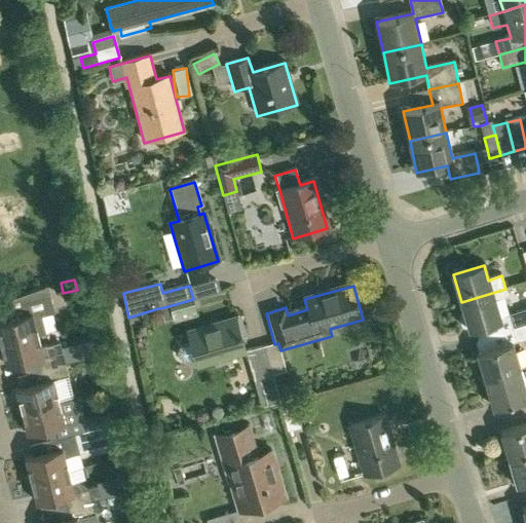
[(461,302),(465,314),(461,315),(459,320),(462,327),(465,329),(470,328),(470,330),(500,321),(494,301),(508,297),(505,289),(461,302)]
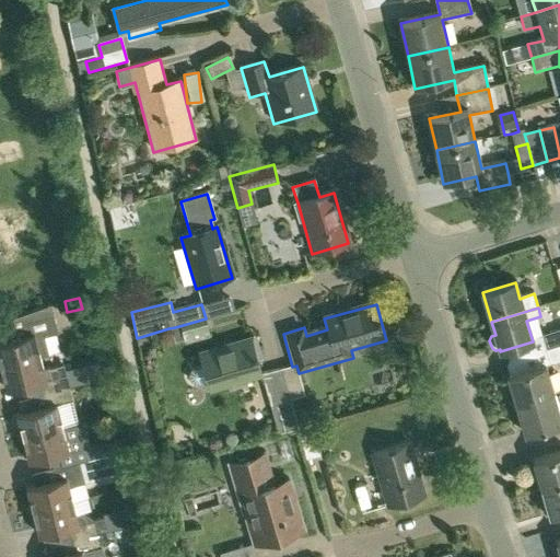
[(24,337),(0,343),(0,364),(1,368),(41,357),(49,355),(45,336),(58,333),(54,315),(21,324),(24,337)]
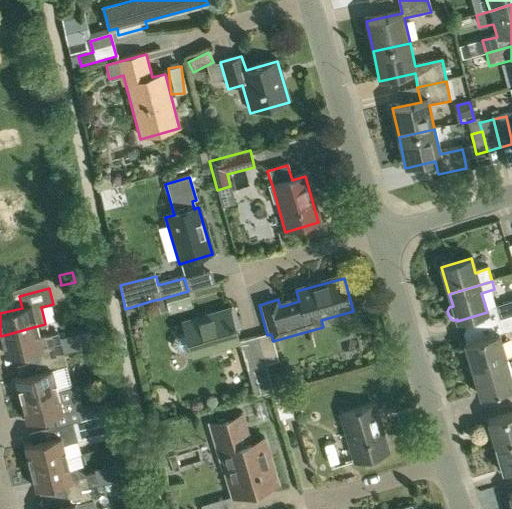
[(189,296),(165,302),(168,314),(192,308),(189,296)]
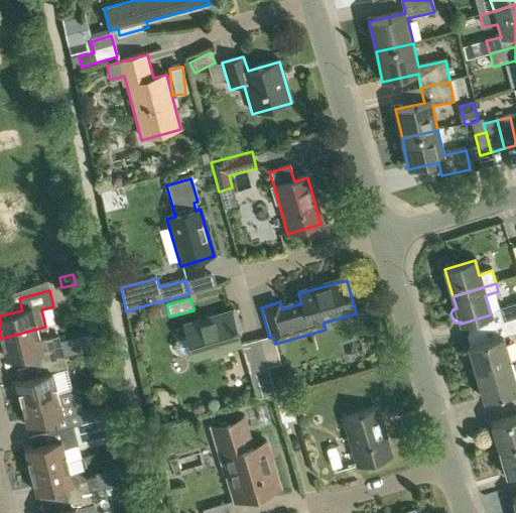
[(515,304),(515,305),(515,304),(499,309),(503,323),(515,318),(515,304)]
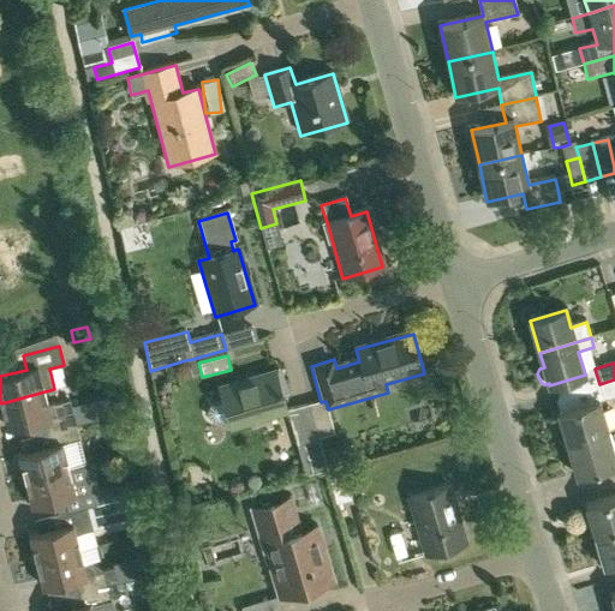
[(287,413),(275,373),(219,390),(224,403),(214,407),(210,408),(209,413),(208,418),(212,421),(215,424),(219,423),(228,420),(231,430),(287,413)]
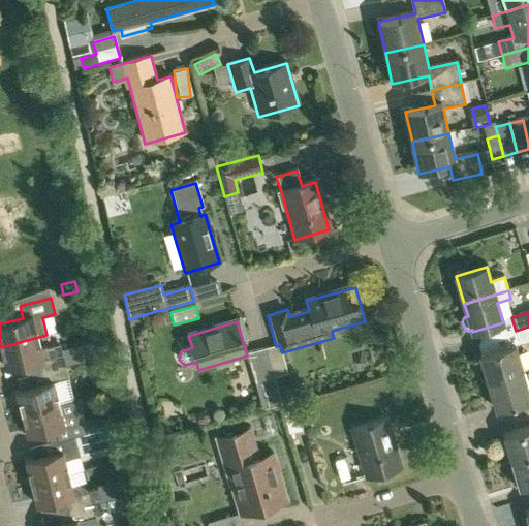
[(528,327),(516,331),(520,344),(528,341),(528,327)]
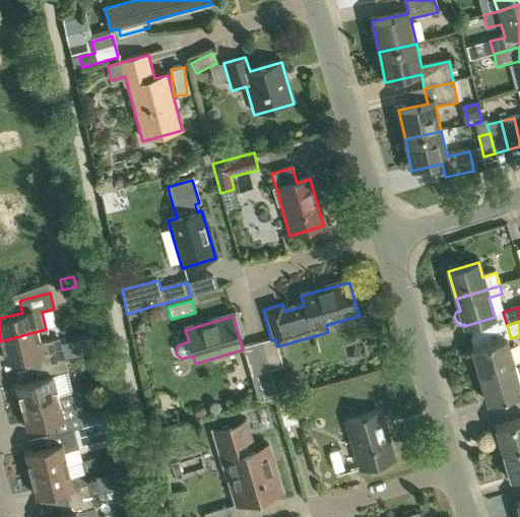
[(38,331),(1,341),(6,363),(37,354),(41,367),(65,360),(59,337),(41,342),(38,331)]
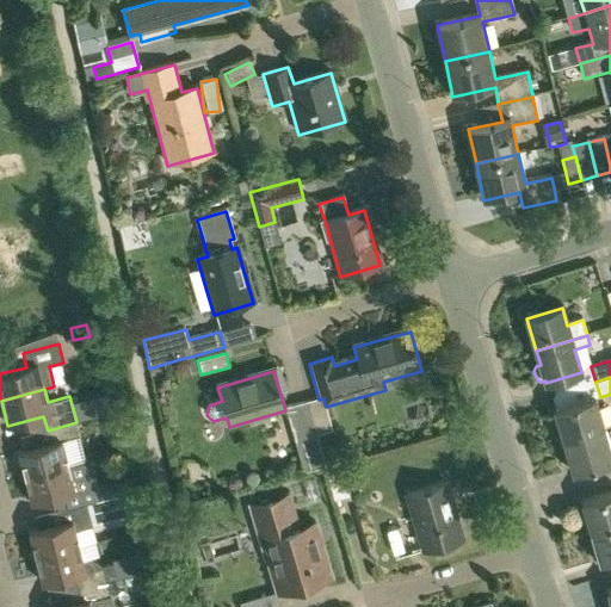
[(307,403),(316,437),(332,432),(333,432),(326,407),(323,398),(319,400),(307,403)]
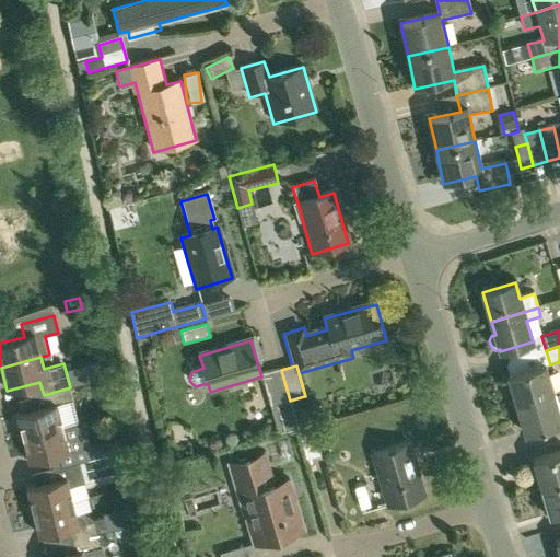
[(516,405),(555,394),(546,366),(508,376),(516,405)]
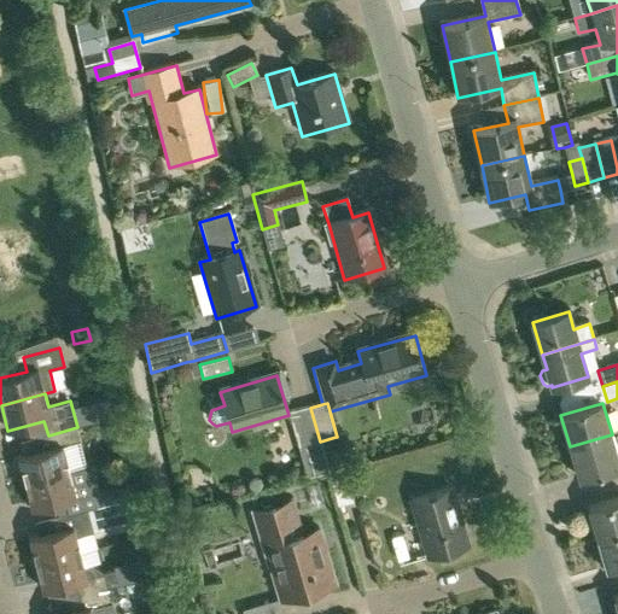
[(324,454),(320,442),(310,408),(293,413),(297,424),(291,426),(308,480),(328,474),(330,474),(330,473),(324,454)]
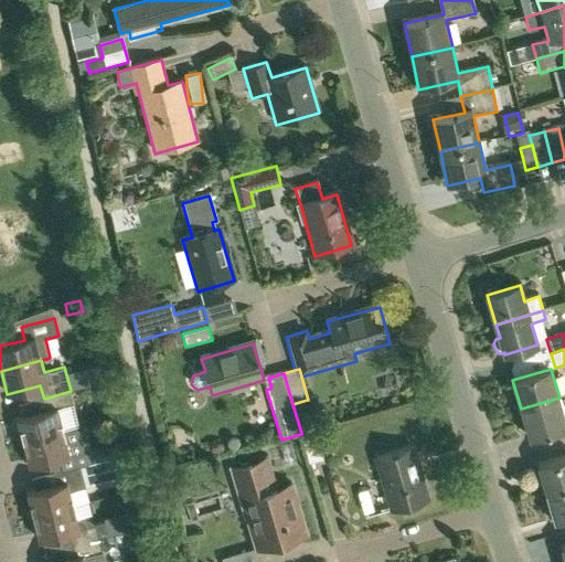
[(21,417),(18,419),(23,442),(63,432),(63,431),(80,426),(74,405),(71,393),(71,391),(44,399),(48,411),(21,417)]
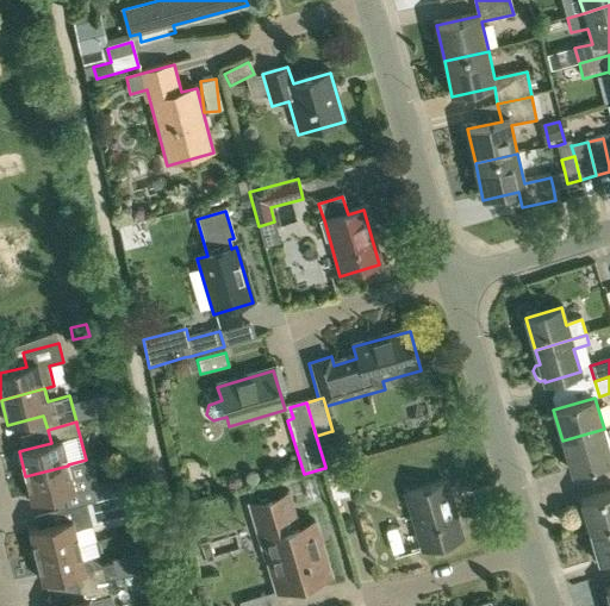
[(609,449),(604,429),(562,441),(572,474),(609,462),(609,449)]
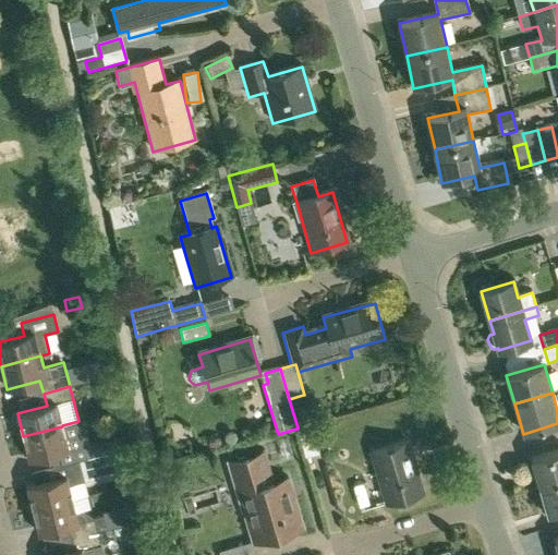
[(303,395),(289,399),(292,410),(306,407),(303,395)]
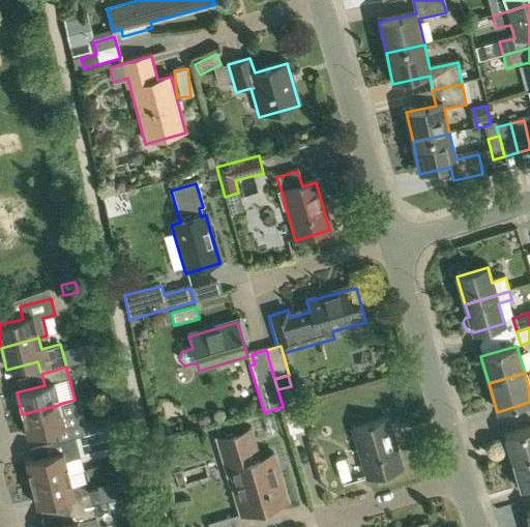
[(59,405),(22,414),(27,437),(55,430),(58,441),(58,442),(76,437),(84,436),(84,435),(81,423),(79,415),(75,401),(59,405)]
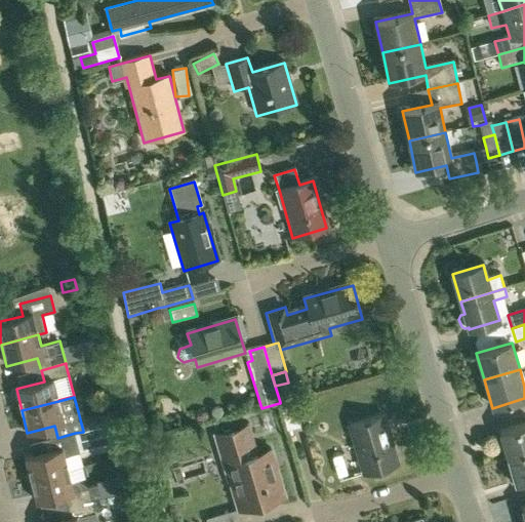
[(280,403),(279,403),(287,432),(303,428),(293,399),(280,402),(280,403)]
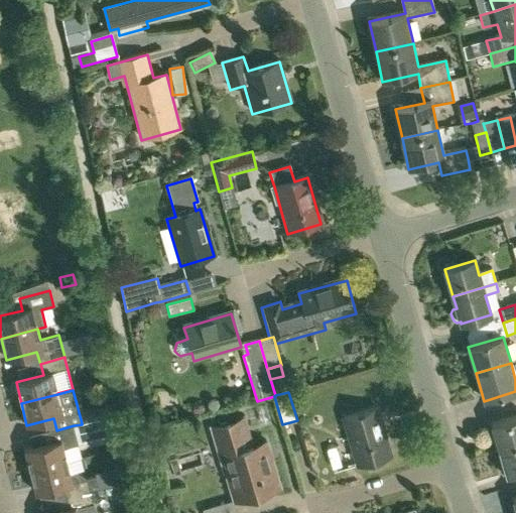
[(358,467),(390,457),(376,409),(344,419),(358,467)]
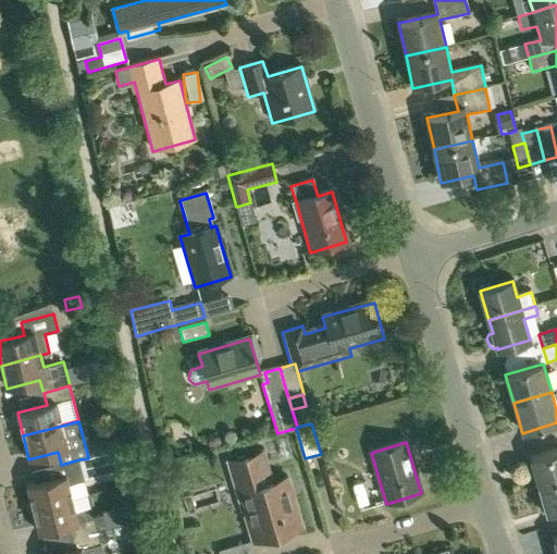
[(537,485),(556,480),(556,451),(530,459),(537,485)]
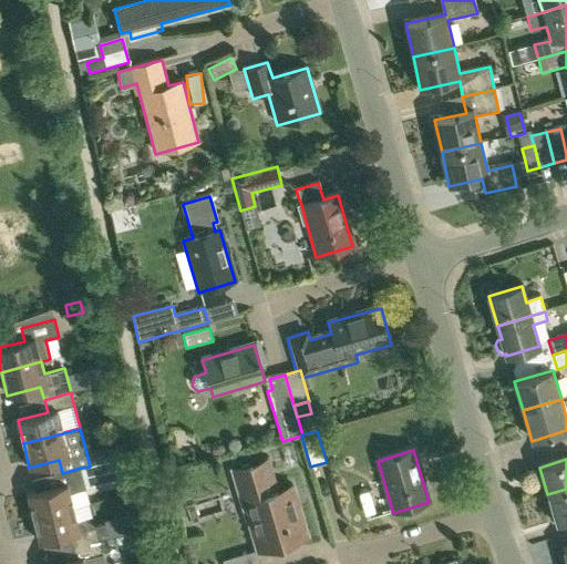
[(35,493),(28,495),(33,519),(73,509),(70,494),(86,490),(122,481),(116,460),(90,467),(81,468),(62,473),(62,472),(53,474),(53,475),(57,488),(35,493)]
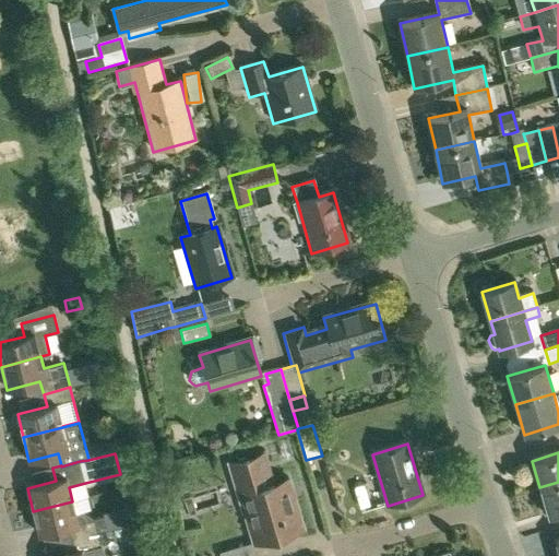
[(253,545),(268,541),(302,531),(287,480),(271,484),(261,454),(229,464),(229,465),(233,464),(237,478),(234,480),(253,545)]
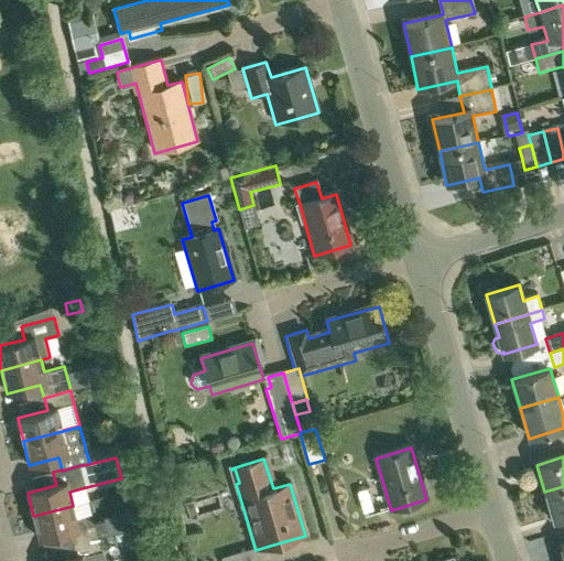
[(563,486),(544,492),(553,521),(563,517),(563,486)]
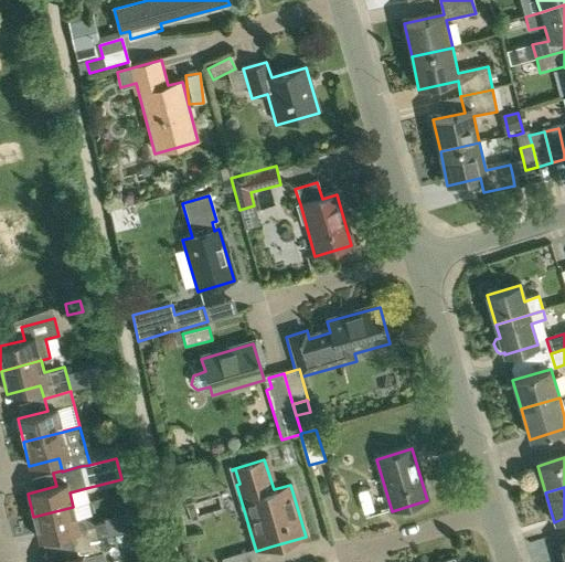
[(73,507),(33,517),(39,541),(41,540),(68,533),(72,545),(98,539),(107,537),(104,522),(94,525),(84,519),(77,520),(73,507)]
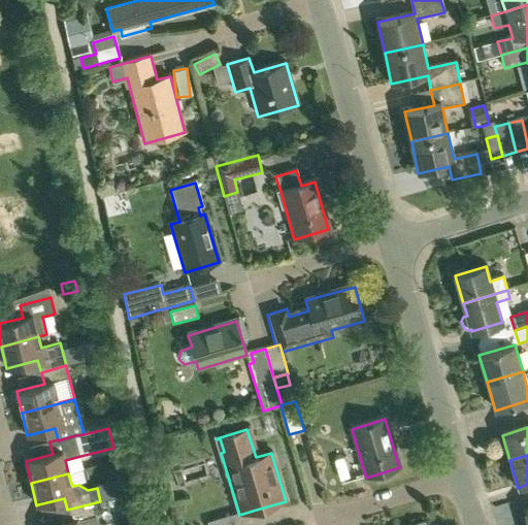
[(120,481),(97,486),(97,488),(100,501),(123,495),(120,481)]
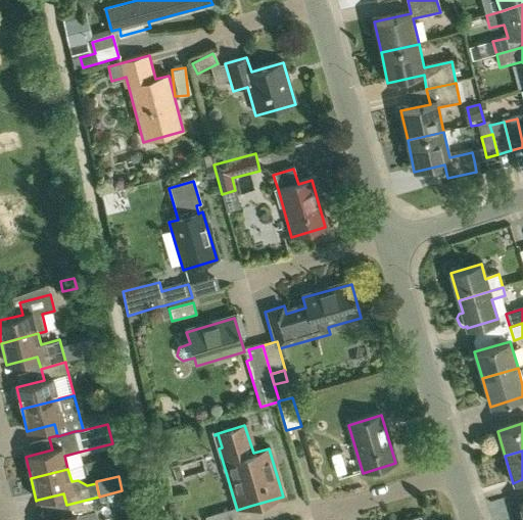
[(96,519),(94,511),(92,500),(91,499),(66,505),(69,517),(59,519),(96,519)]
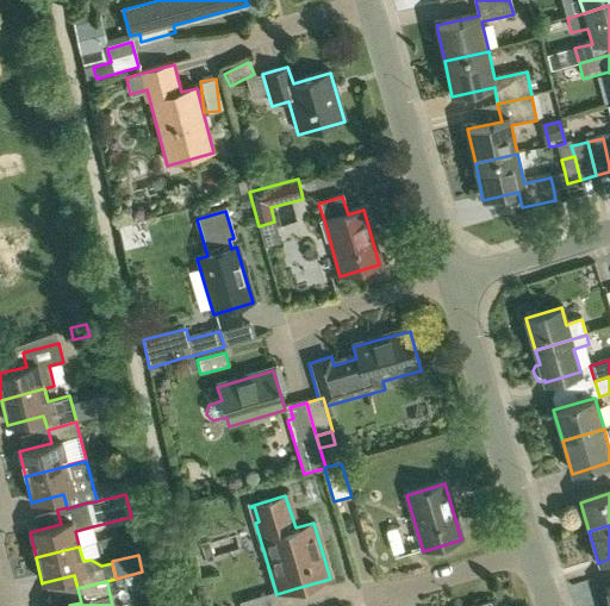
[(275,605),(272,594),(240,604),(240,605),(275,605)]
